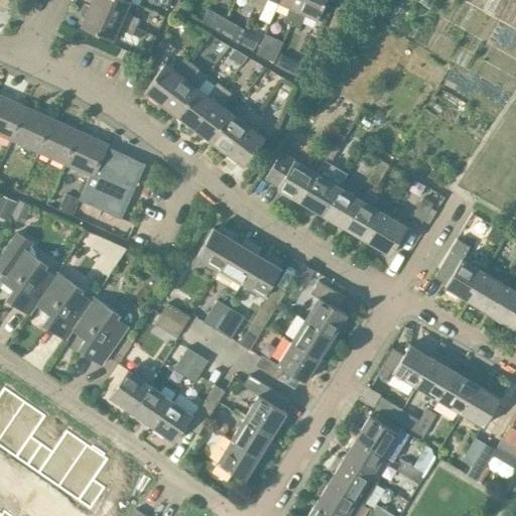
[(128,0),(92,0),(90,5),(136,25),(139,18),(125,12),(130,0),(128,0)]
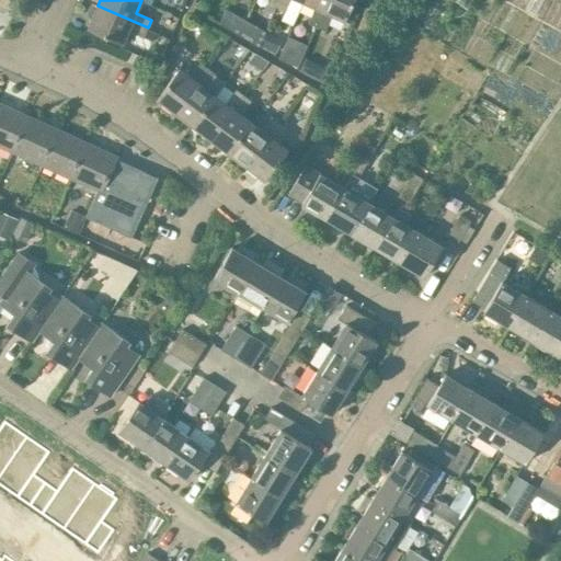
[(273,12),(275,8),(278,0),(268,0),(266,4),(266,3),(264,9),(273,12)]
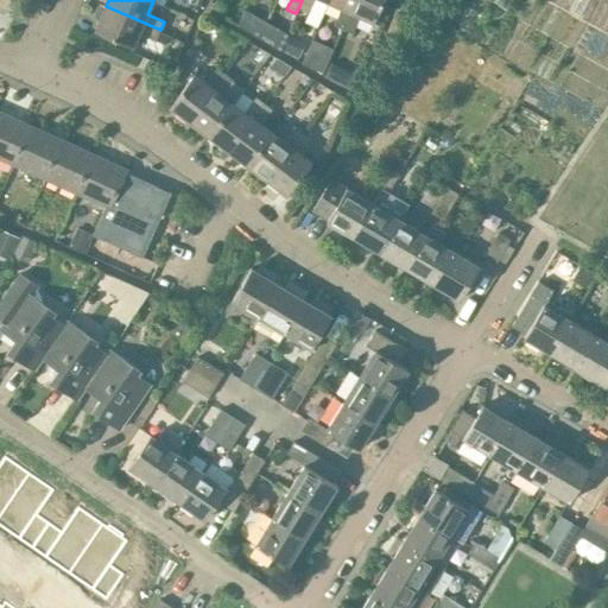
[(303,0),(302,1),(299,8),(309,13),(314,0),(325,0),(328,1),(327,0),(303,0)]
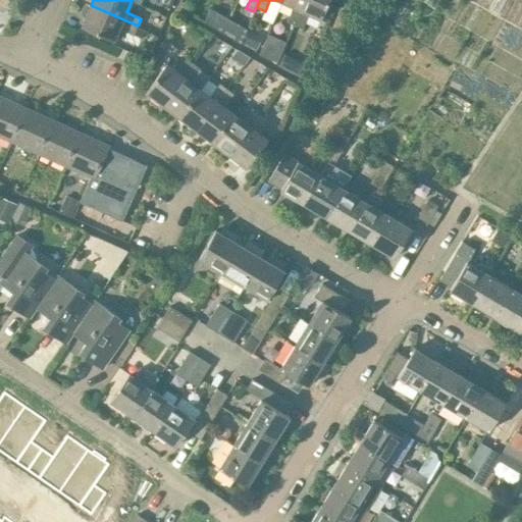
[(280,0),(281,1),(293,6),(286,20),(295,24),(305,0),(280,0)]
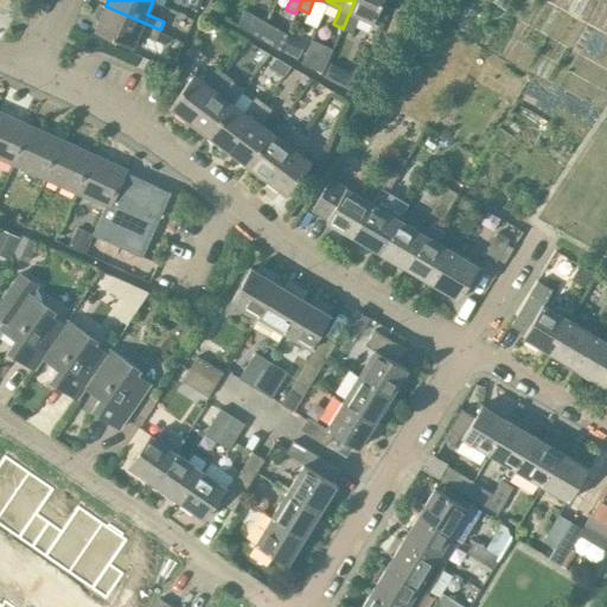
[(355,0),(343,29),(351,33),(359,16),(371,21),(381,0),(355,0)]
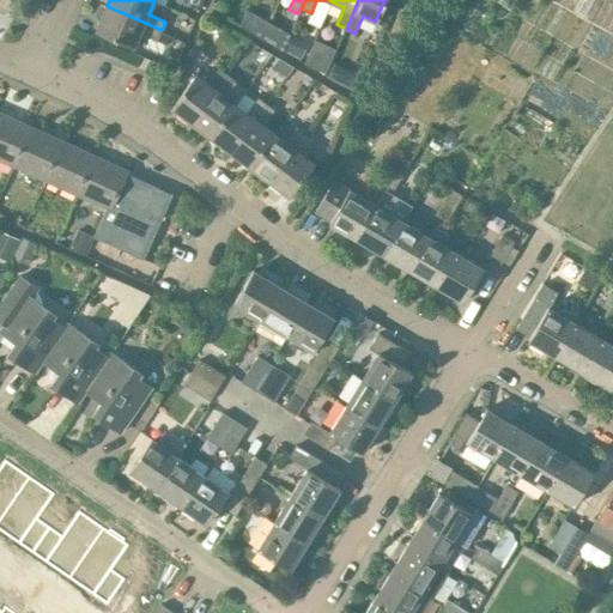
[(499,0),(498,4),(510,10),(515,0),(499,0)]
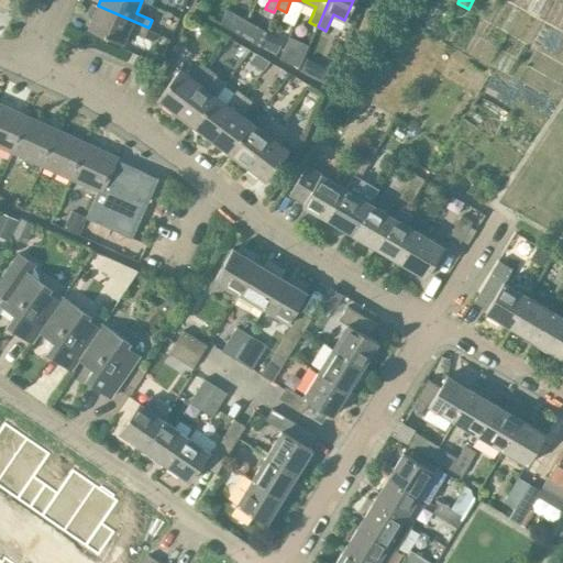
[(98,6),(88,26),(121,41),(123,42),(129,31),(144,37),(148,28),(98,6)]
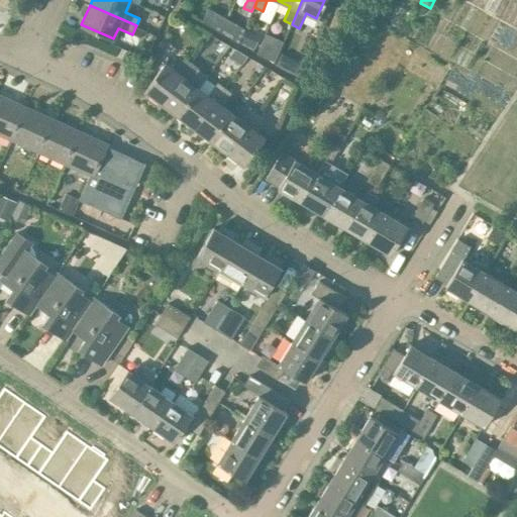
[(396,22),(403,10),(397,6),(389,18),(396,22)]
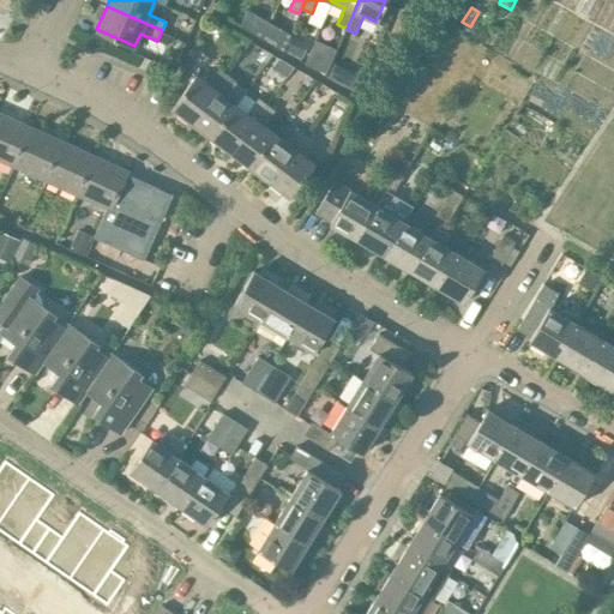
[(315,41),(305,65),(326,74),(336,50),(315,41)]
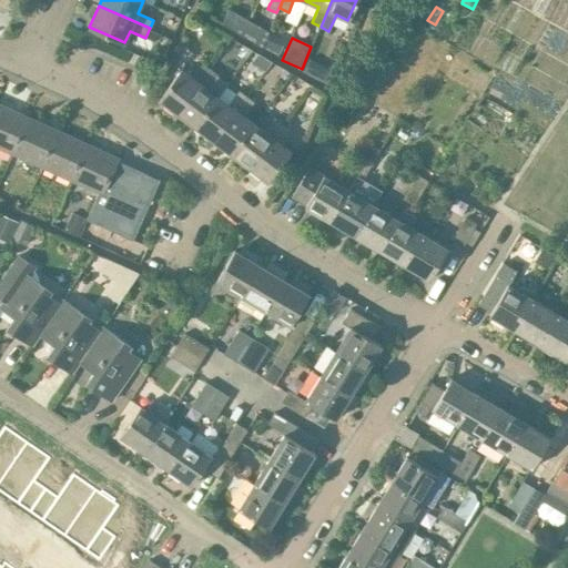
[(310,58),(303,70),(313,75),(320,63),(310,58)]
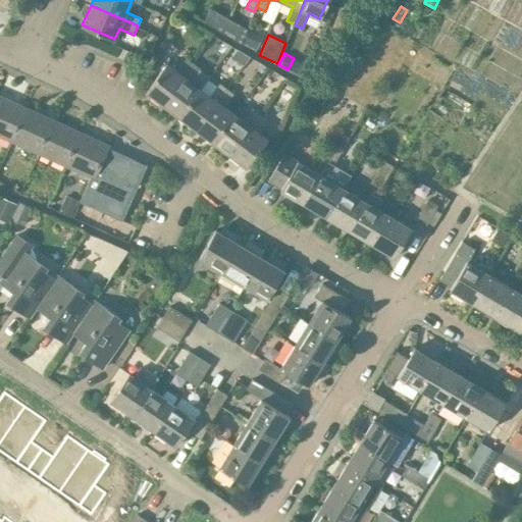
[(162,103),(193,62),(186,57),(175,71),(165,64),(146,90),(162,103)]
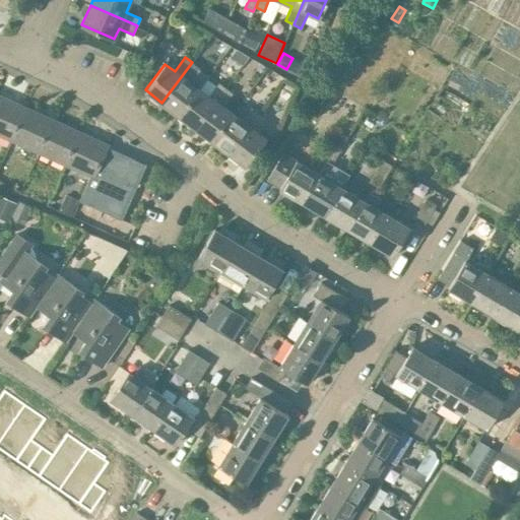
[(192,62),(161,103),(178,115),(198,88),(206,78),(208,76),(198,68),(199,67),(192,62)]
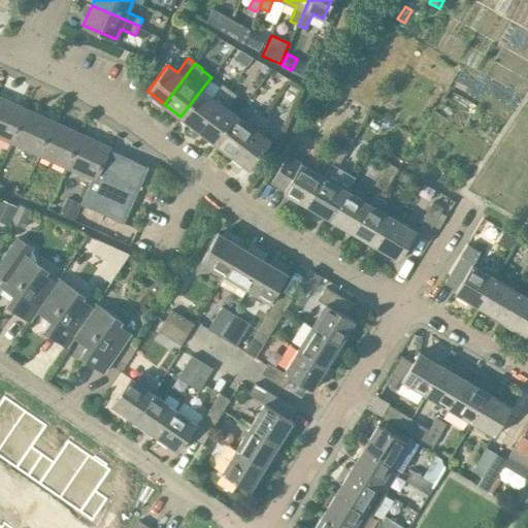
[(201,90),(180,117),(197,129),(199,130),(229,90),(222,84),(220,87),(211,98),(201,90)]
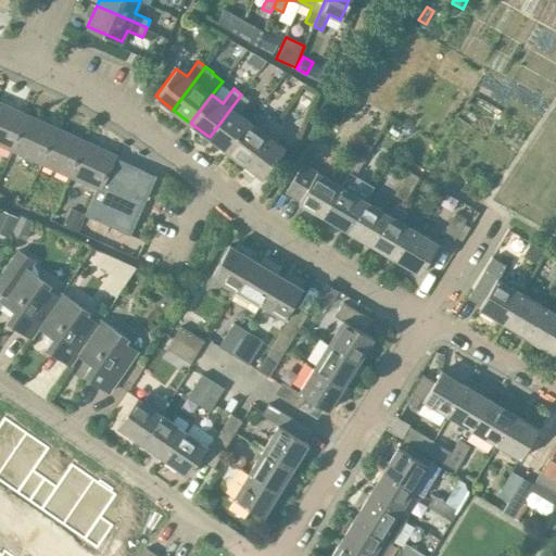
[(241,95),(210,137),(225,150),(248,122),(238,114),(249,100),(241,95)]
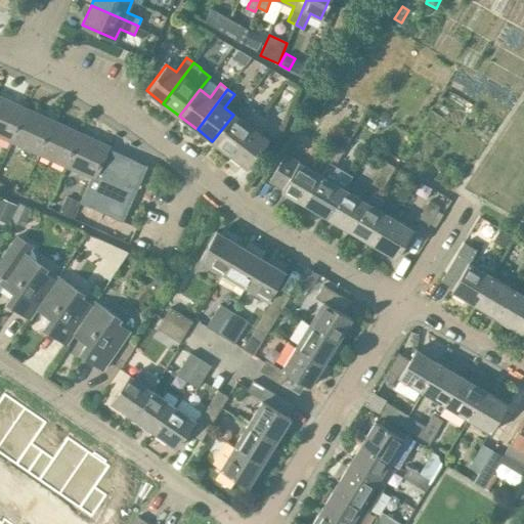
[(0,96),(0,135),(10,141),(26,107),(0,96)]
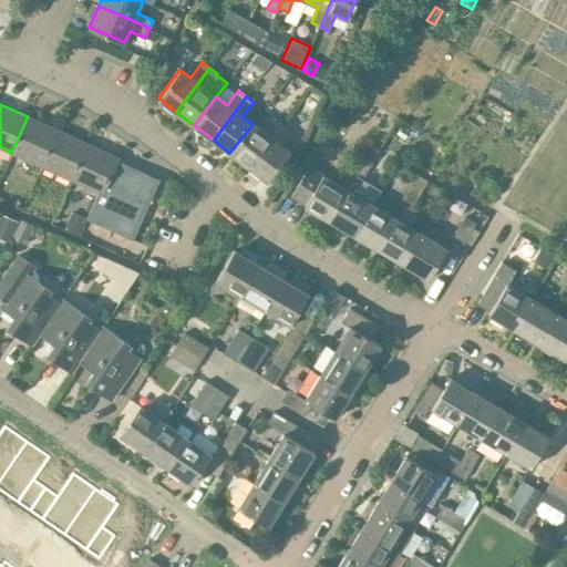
[(28,116),(11,153),(41,166),(58,130),(28,116)]
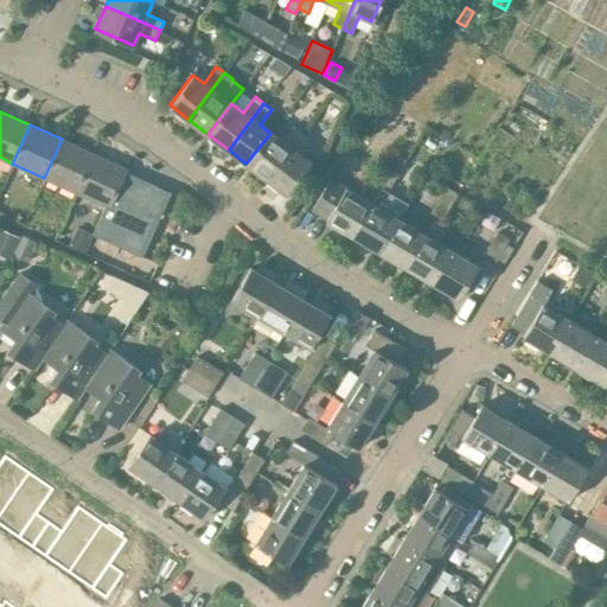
[(267,179),(302,132),(294,126),(282,142),(270,133),(246,164),(267,179)]
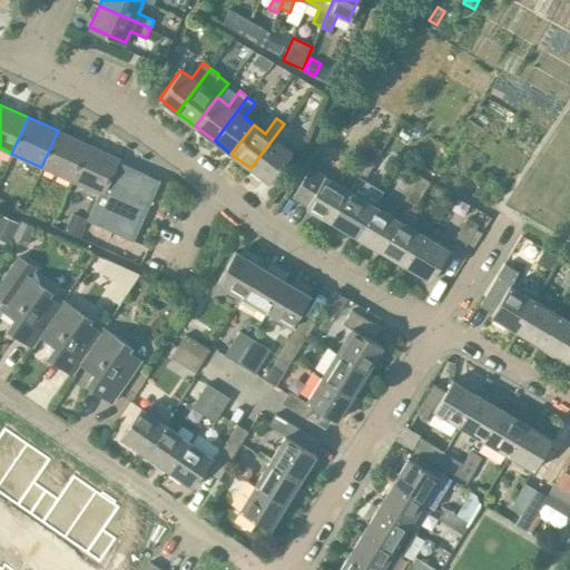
[(284,124),(251,168),(269,183),(291,154),(279,145),(292,129),(284,124)]
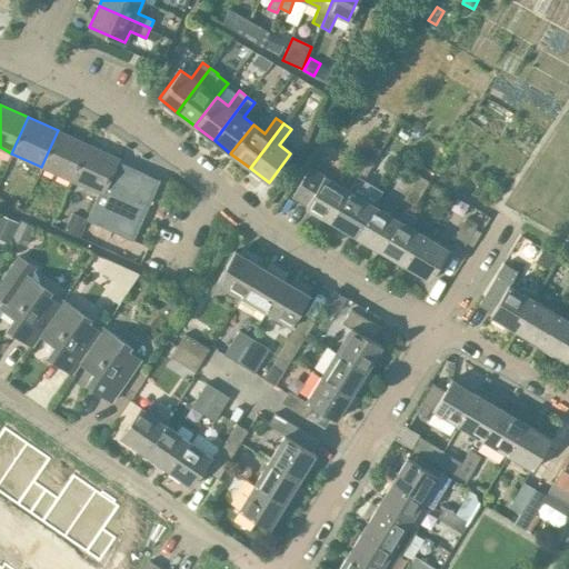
[(58,130),(41,167),(71,180),(87,145),(58,130)]
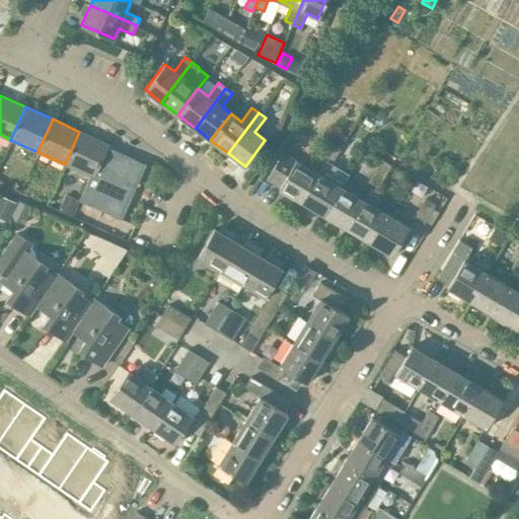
[(65,164),(89,175),(92,176),(106,147),(107,144),(79,132),(65,164)]
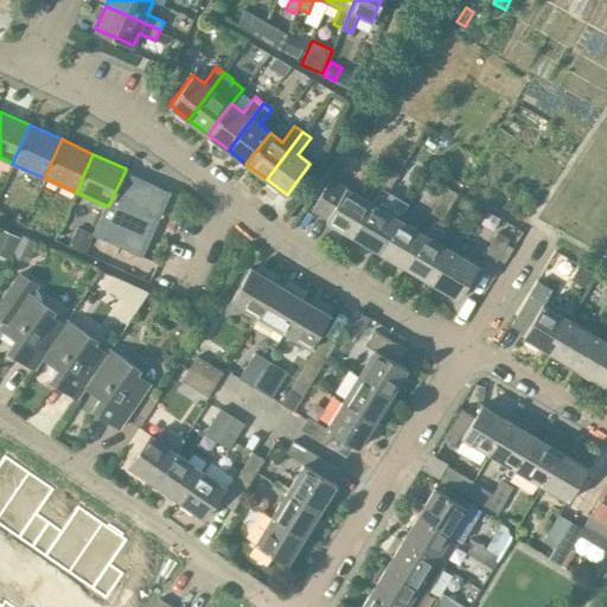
[(394,155),(385,168),(397,176),(404,164),(404,163),(394,155)]
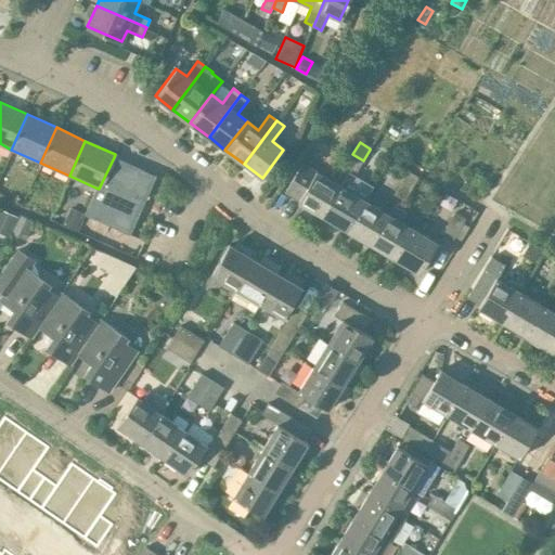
[(352,154),(346,166),(356,172),(363,160),(352,154)]
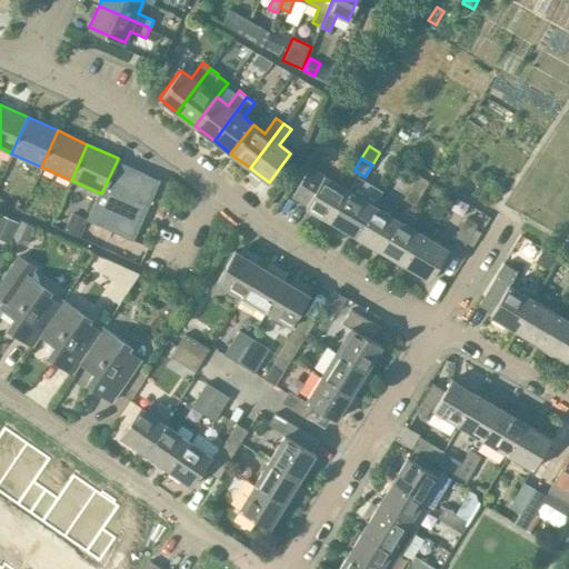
[(101,193),(98,192),(86,218),(132,239),(159,180),(117,161),(101,193)]
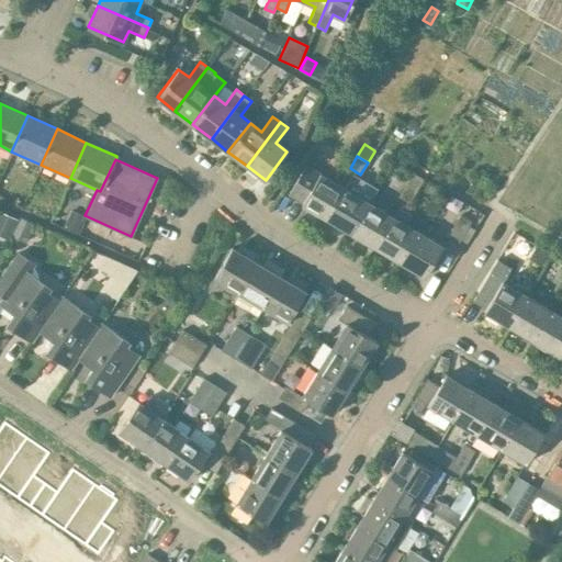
[(305,166),(289,194),(303,203),(302,204),(327,218),(345,189),(322,175),(321,173),(305,166)]
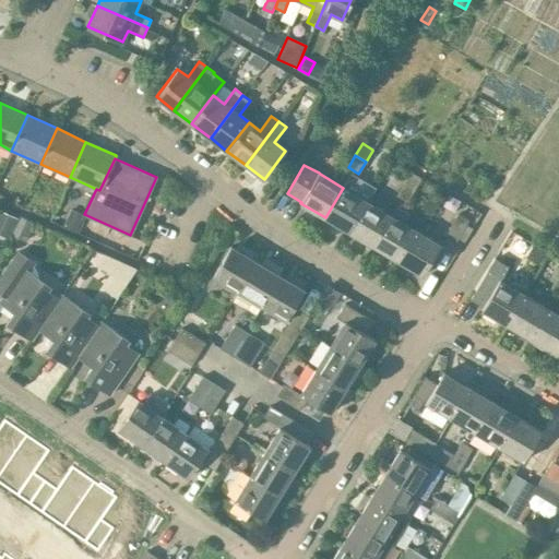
[(420,180),(409,174),(403,185),(414,191),(420,180)]
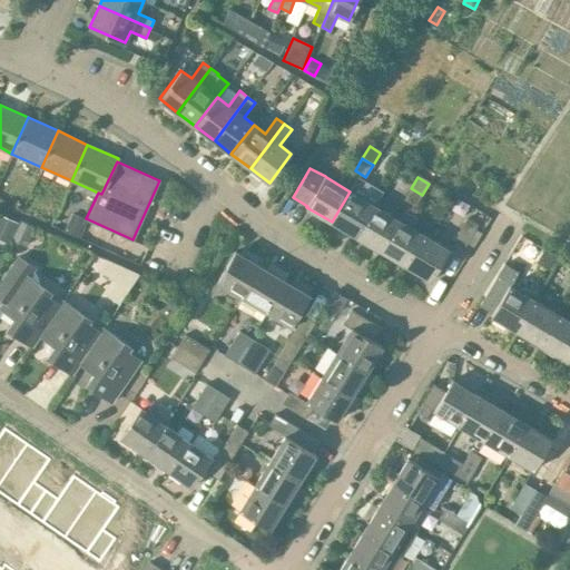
[(422,195),(411,188),(404,200),(415,207),(422,195)]
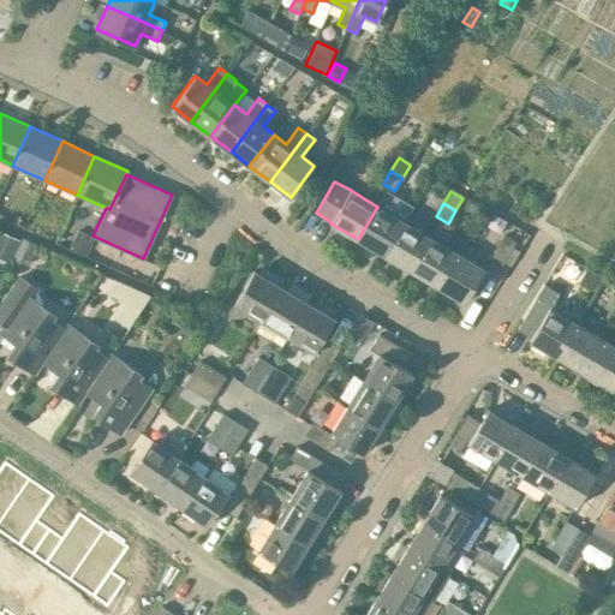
[(377,207),(358,239),(384,256),(404,222),(377,207)]
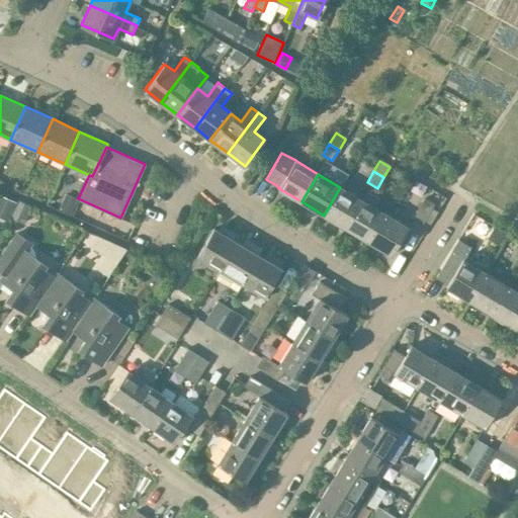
[(340,187),(324,216),(346,229),(362,200),(340,187)]
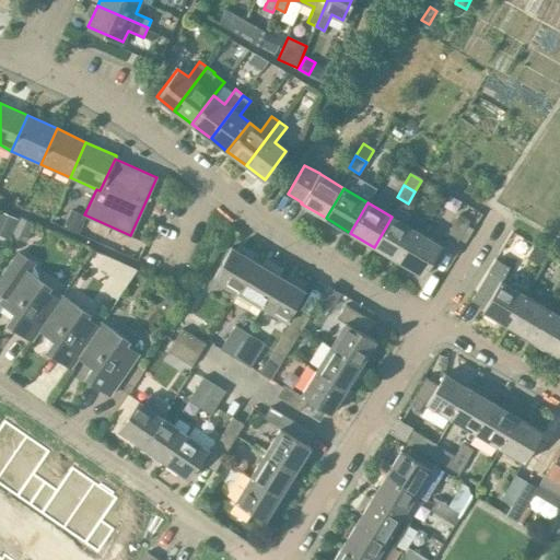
[(392,217),(374,247),(398,261),(417,231),(405,224),(410,214),(398,207),(392,217)]
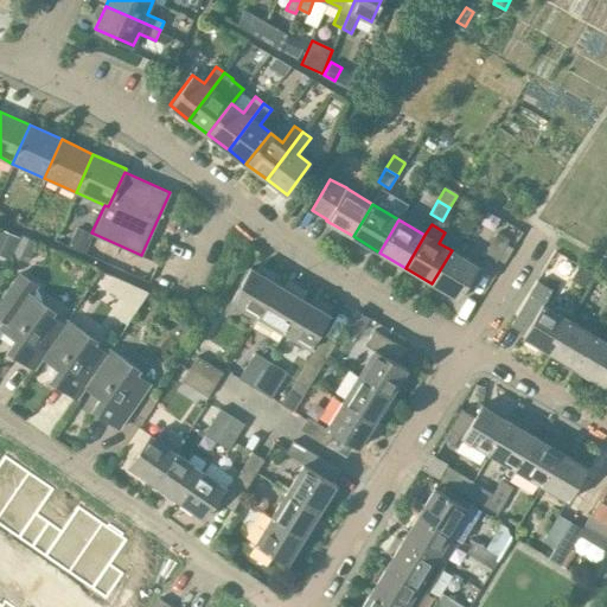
[(0,227),(0,255),(10,260),(12,254),(19,236),(0,227)]
